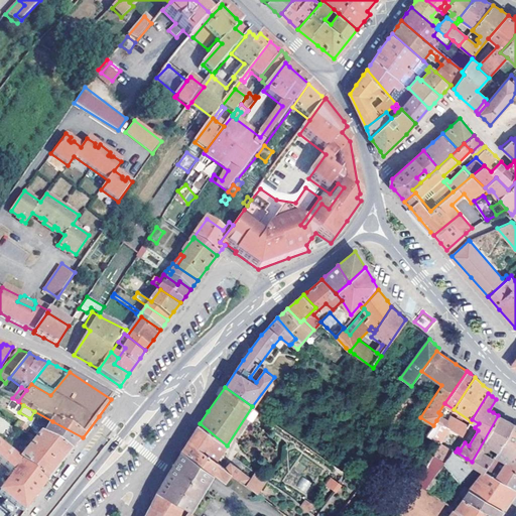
[(436,420),(444,425),(449,416),(441,411),(440,414),(436,420)]
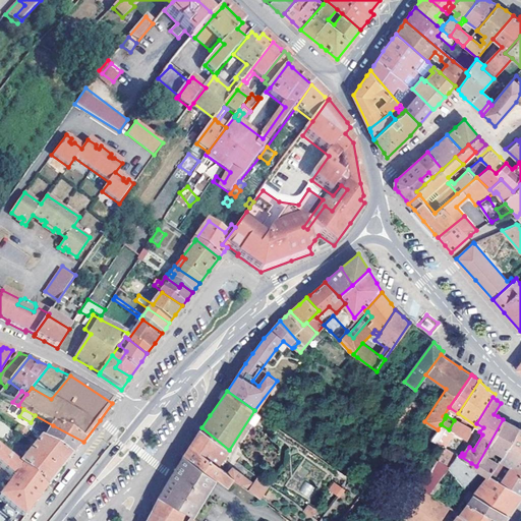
[(454,420),(449,429),(453,432),(460,437),(466,426),(455,419),(454,420)]
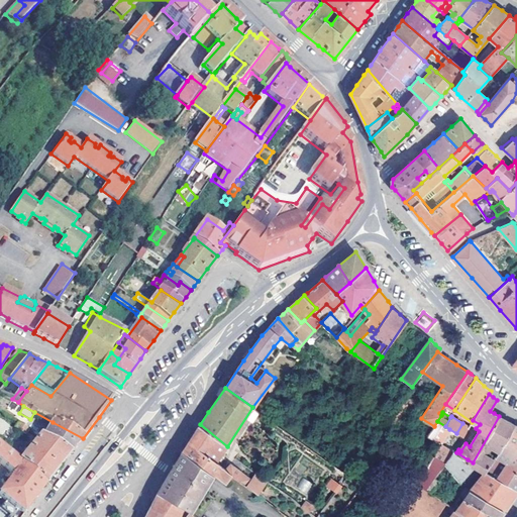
[(493,447),(498,450),(514,424),(504,419),(499,416),(473,462),(471,464),(485,472),(487,468),(493,458),(484,453),(485,450),(487,451),(491,450),(493,447)]
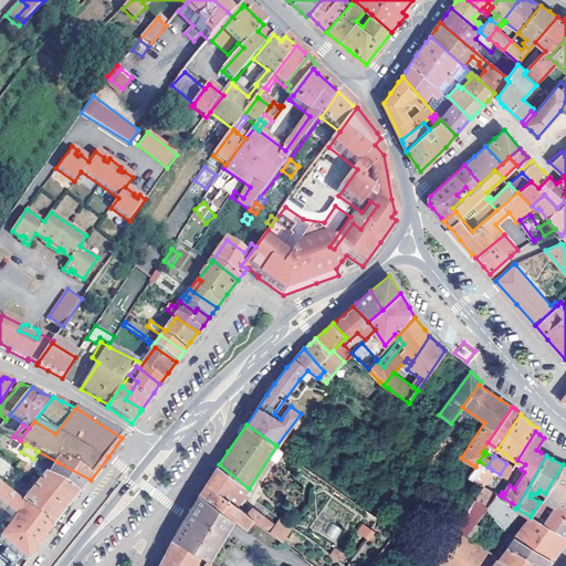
[(514,465),(521,469),(525,464),(517,460),(516,462),(514,465)]
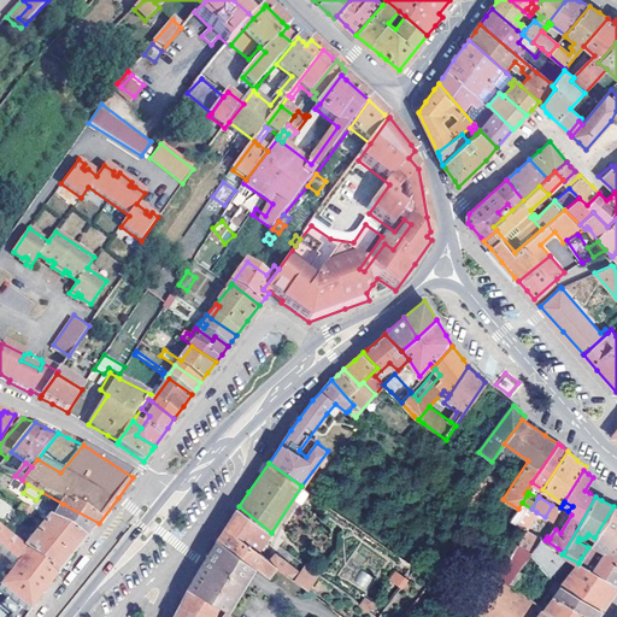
[(511,521),(527,530),(536,512),(532,509),(522,503),(518,509),(511,521)]
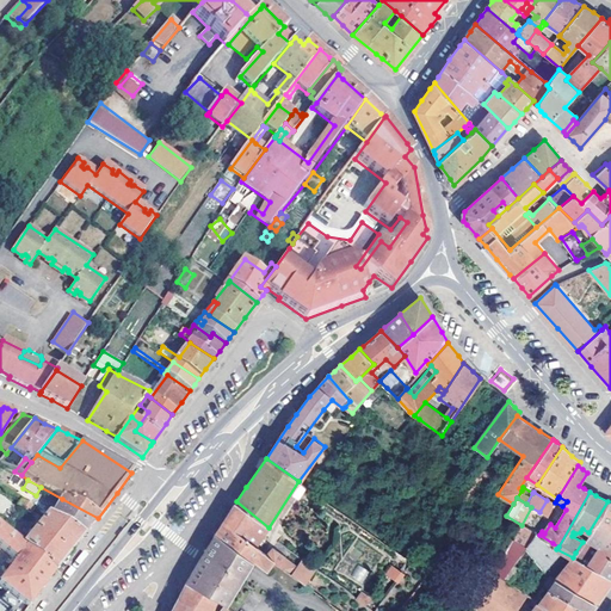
[(34,507),(22,499),(17,506),(29,514),(34,507)]
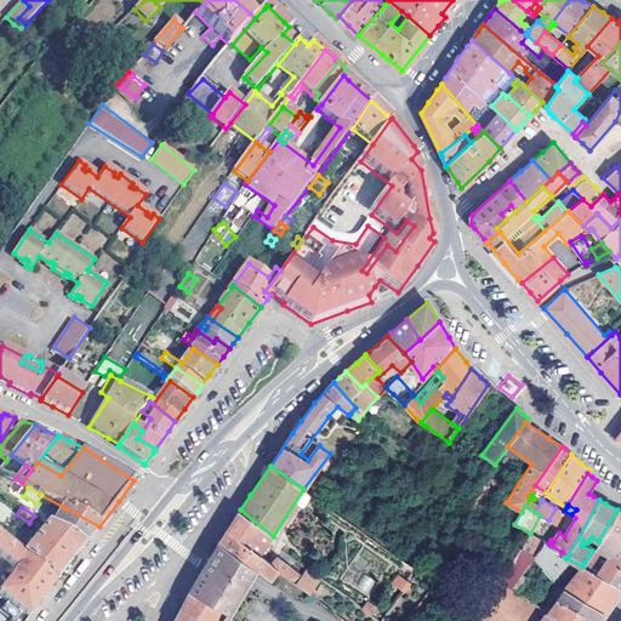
[(93,535),(100,527),(63,507),(51,527),(84,547),(93,535)]
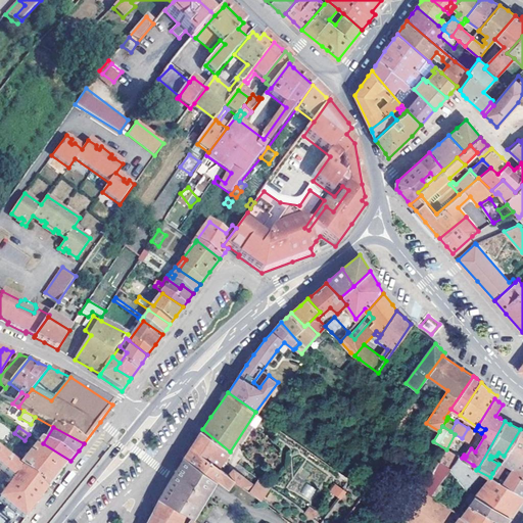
[(468,428),(462,438),(469,442),(474,432),(468,428)]
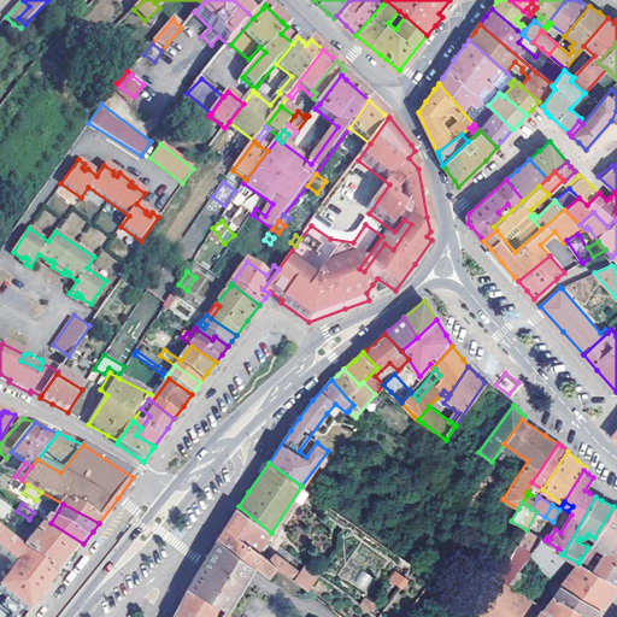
[(258,551),(271,533),(239,506),(229,521),(219,536),(254,563),(258,566),(269,575),(276,564),(270,559),(258,551)]
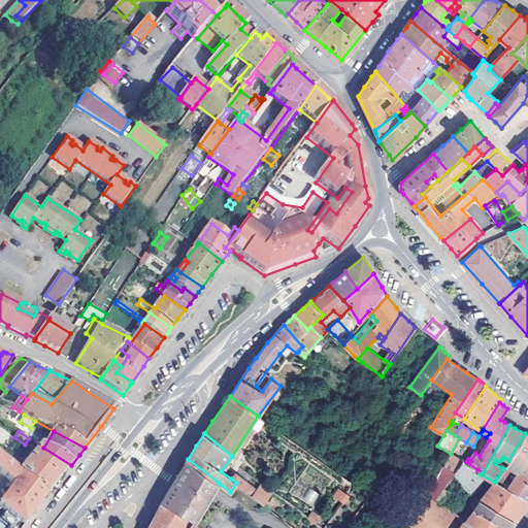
[(506,489),(527,502),(527,501),(527,434),(525,433),(508,460),(506,463),(518,470),(506,489)]
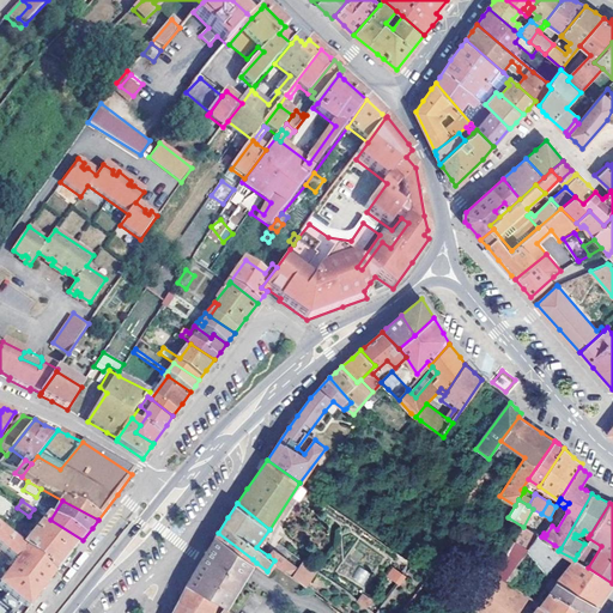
[(67,558),(83,540),(50,520),(47,517),(30,539),(26,535),(23,539),(26,542),(22,550),(53,576),(67,558)]
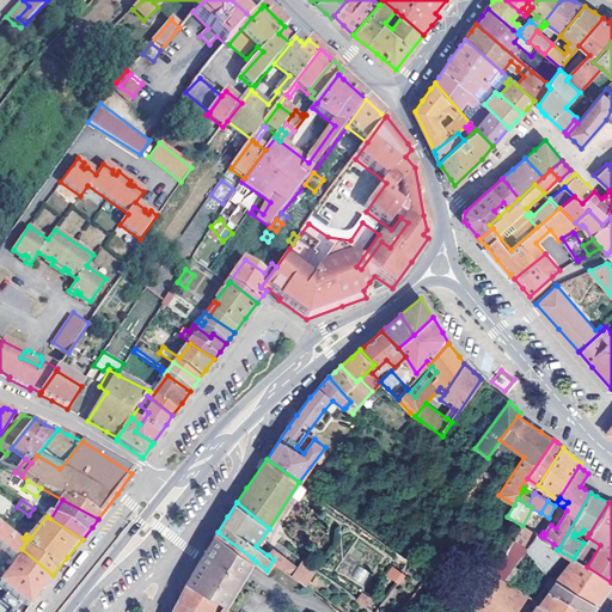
[(514,539),(527,549),(536,534),(534,533),(522,526),(514,539)]
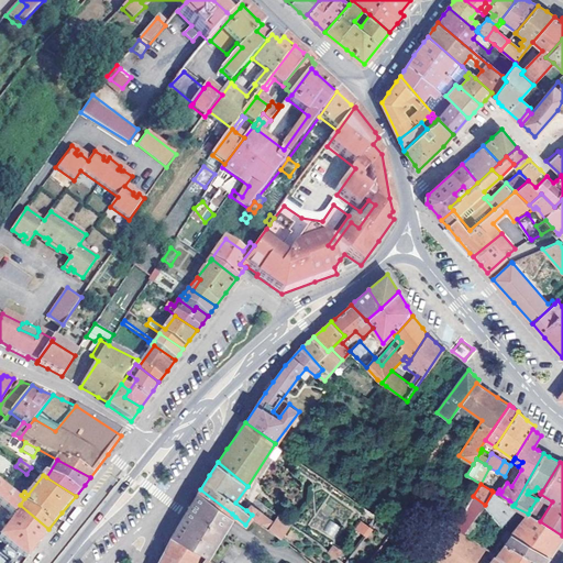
[(0,553),(10,562),(22,562),(48,529),(20,505),(0,488),(0,503),(15,516),(0,534),(0,539),(7,545),(0,552),(0,553)]
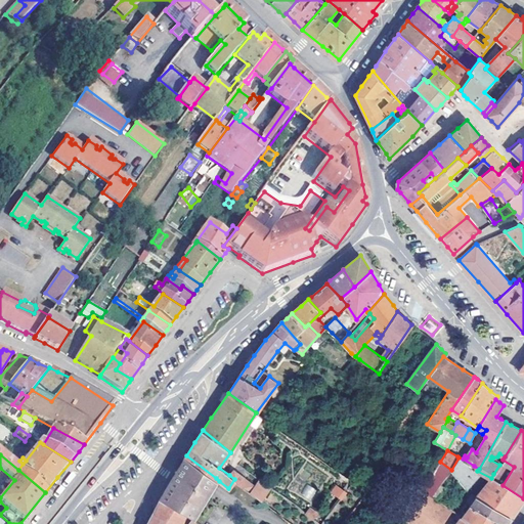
[(209,490),(216,478),(186,455),(178,470),(209,490)]
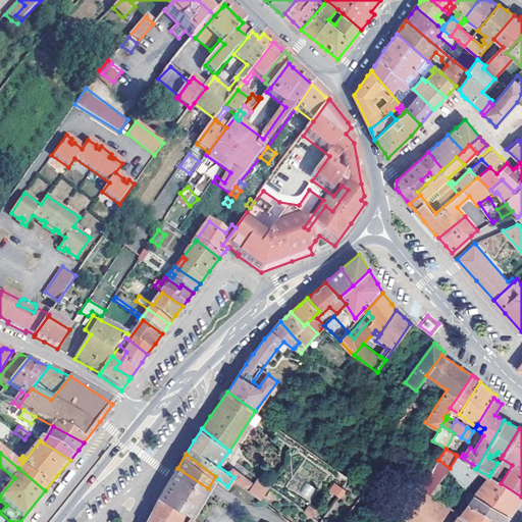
[(460,481),(472,464),(461,457),(460,456),(459,457),(457,456),(450,468),(460,481)]
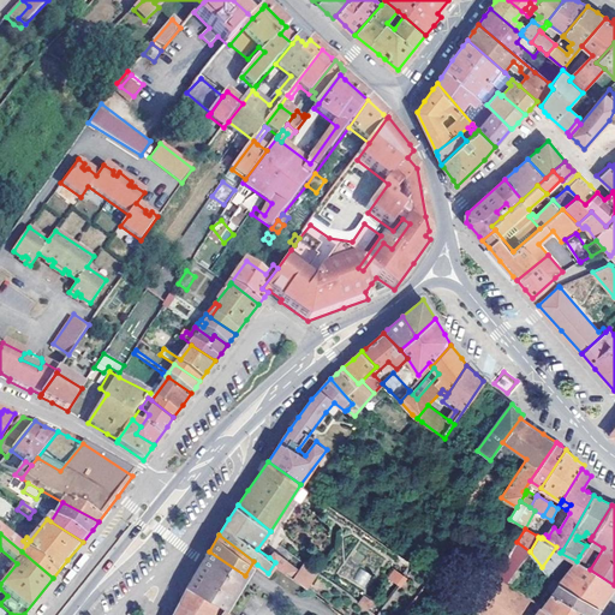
[(507,580),(530,551),(517,542),(515,544),(499,569),(473,611),(477,614),(520,614),(529,605),(535,599),(529,595),(507,580)]
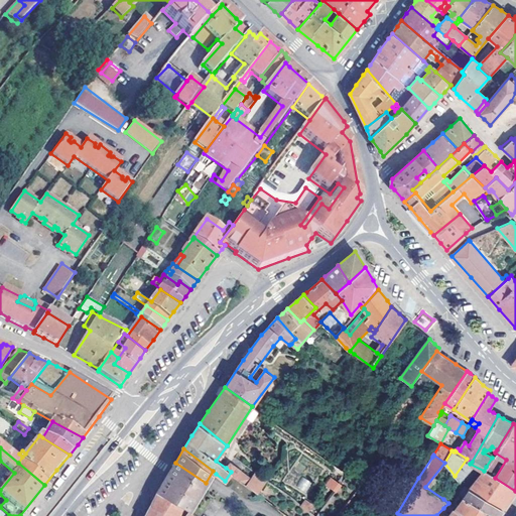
[(461,476),(470,464),(472,462),(467,459),(455,476),(458,480),(461,476)]
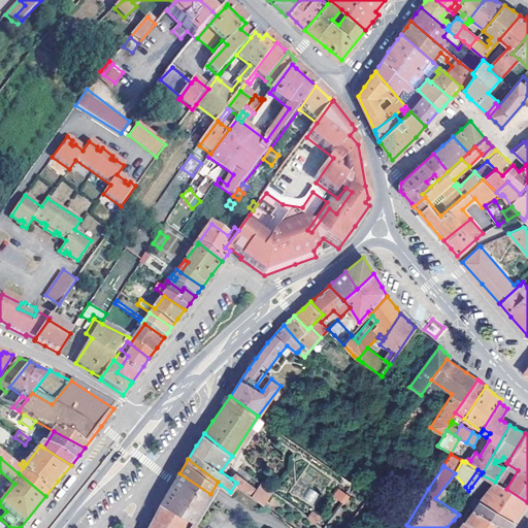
[(236,483),(252,495),(257,488),(236,472),(231,479),(236,483)]
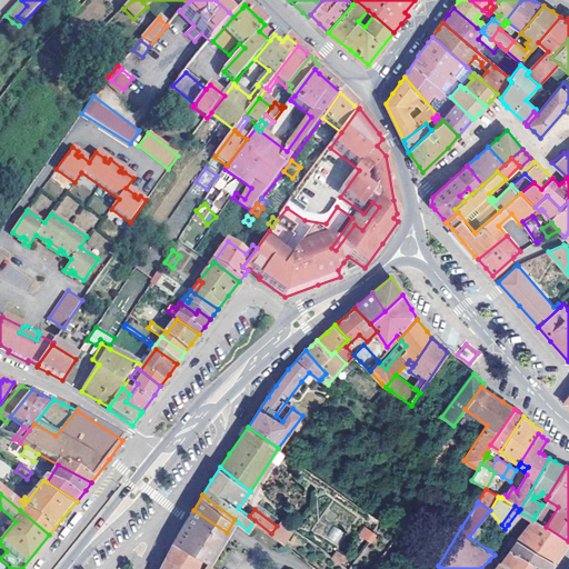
[(200,559),(206,562),(207,563),(212,553),(227,532),(193,510),(189,517),(172,543),(200,559)]
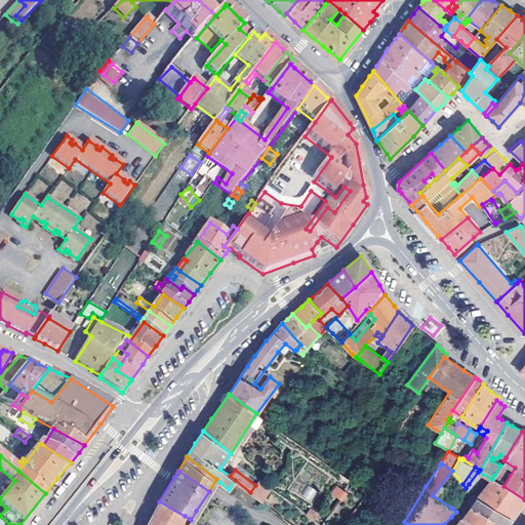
[(209,491),(196,511),(199,513),(219,482),(216,479),(209,491)]
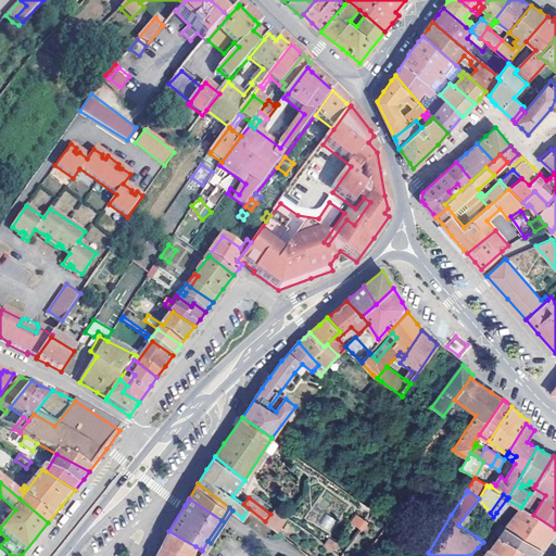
[(506,528),(541,550),(547,540),(555,529),(533,515),(526,510),(521,507),(506,528)]
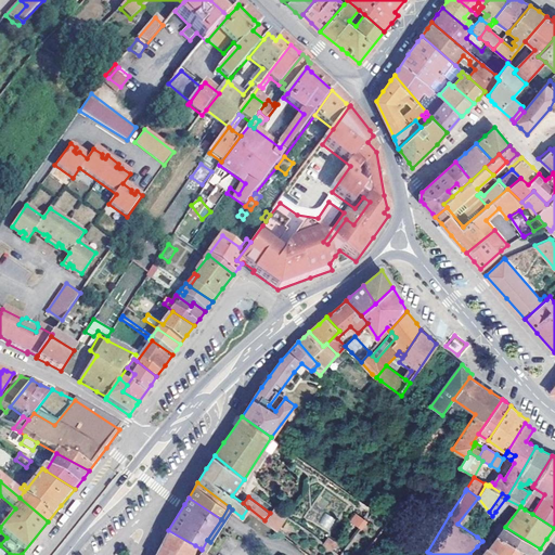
[(361,526),(359,529),(365,533),(371,525),(363,518),(366,514),(360,510),(352,519),(361,526)]
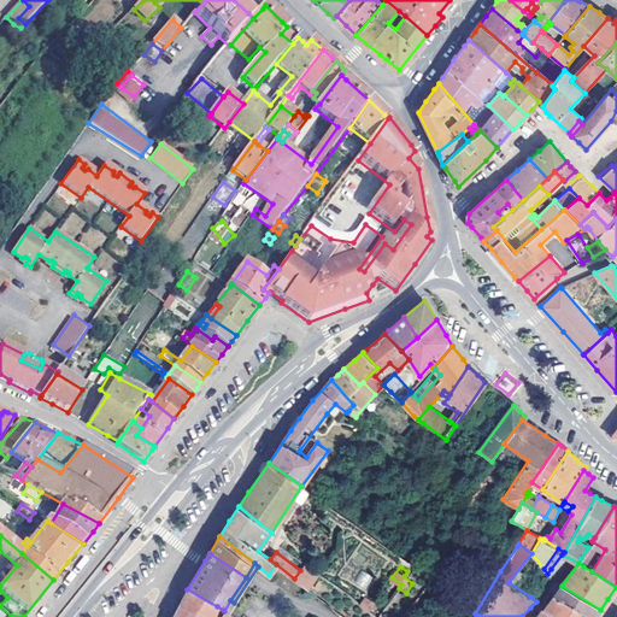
[(559,576),(551,569),(547,574),(530,597),(536,601),(540,604),(545,598),(550,589),(559,576)]
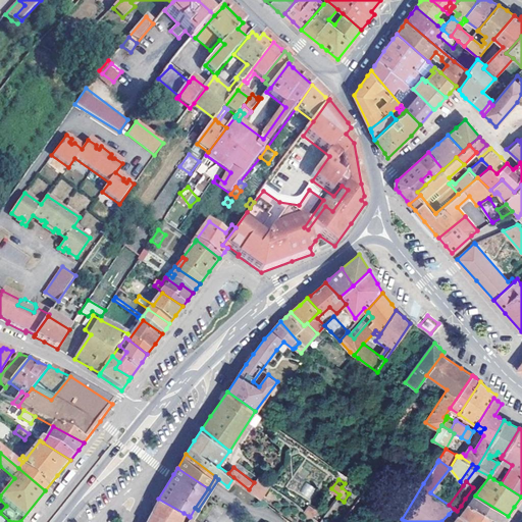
[(304,483),(300,494),(311,499),(315,486),(304,483)]
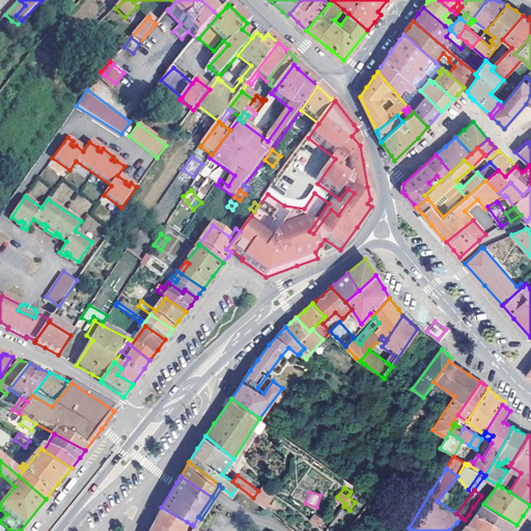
[(362,498),(369,502),(372,499),(365,494),(362,498)]
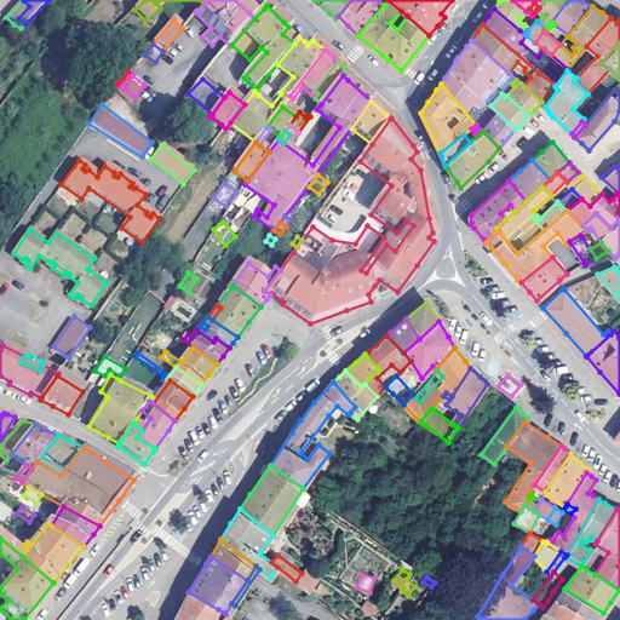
[(558,597),(593,619),(597,619),(600,618),(603,613),(564,589),(558,597)]
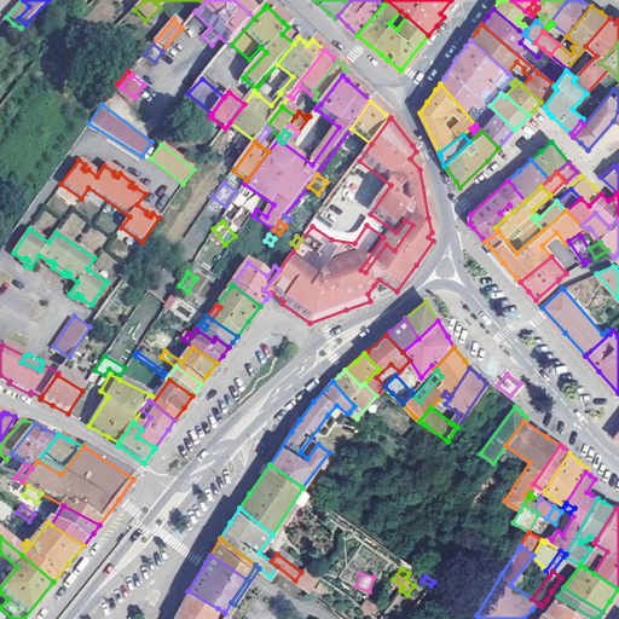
[(212,618),(214,612),(217,613),(218,608),(187,591),(179,607),(173,618),(212,618)]
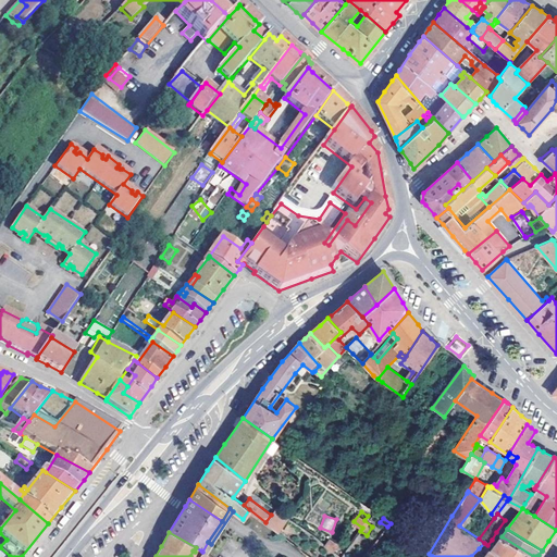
[(533,556),(502,536),(496,543),(492,540),(487,545),(490,546),(505,556),(533,556)]
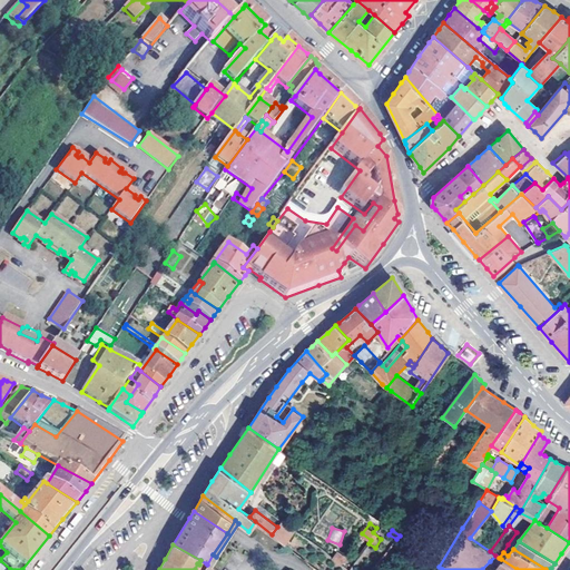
[(336,552),(332,559),(340,564),(344,558),(336,552)]
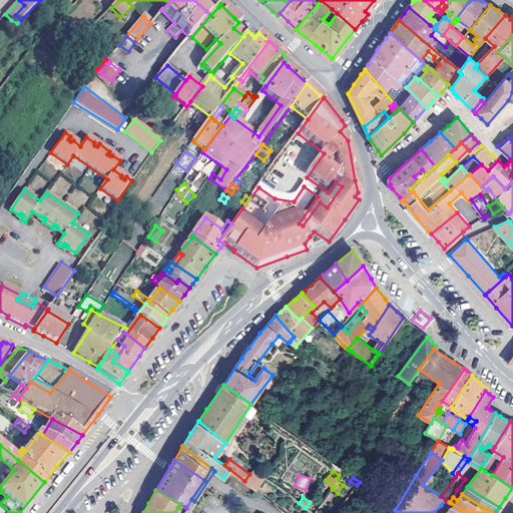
[(441,505),(447,509),(451,503),(449,502),(446,500),(441,505)]
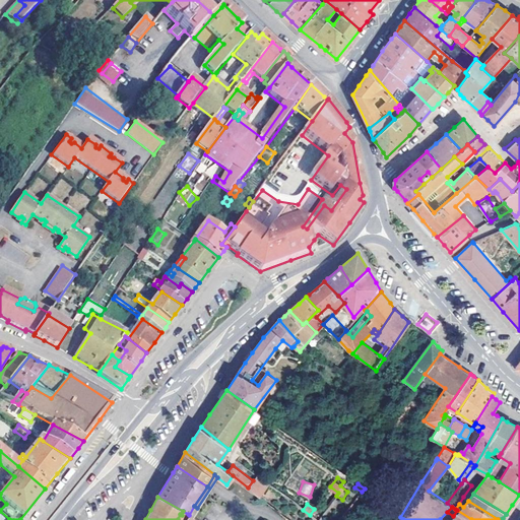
[(326,509),(321,515),(327,519),(332,513),(326,509)]
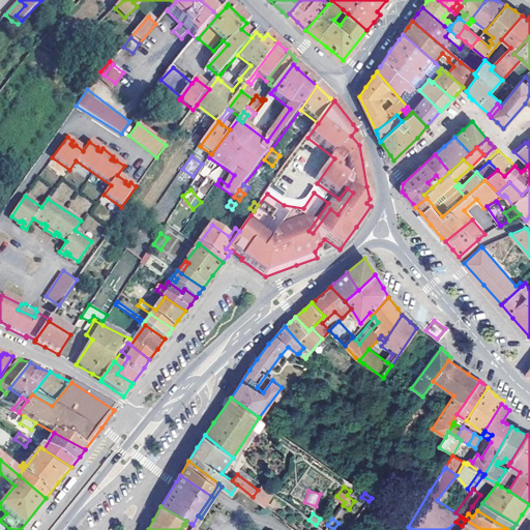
[(480,529),(466,520),(462,526),(459,529),(480,529)]
